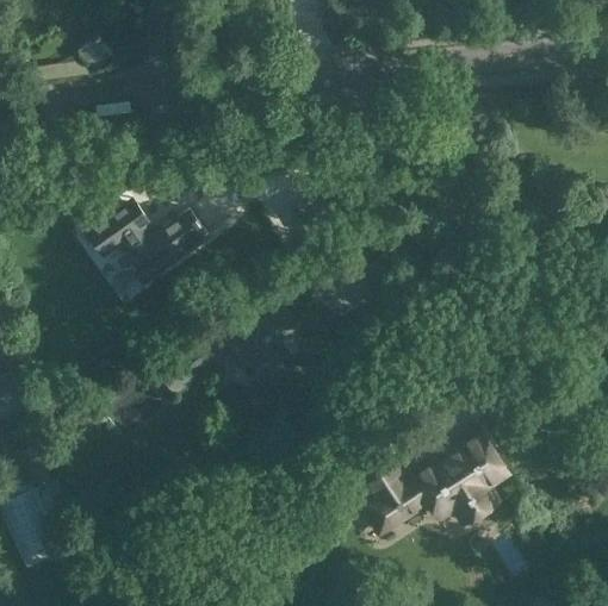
[(97,73),(112,58),(101,47),(95,38),(80,52),(97,73)]
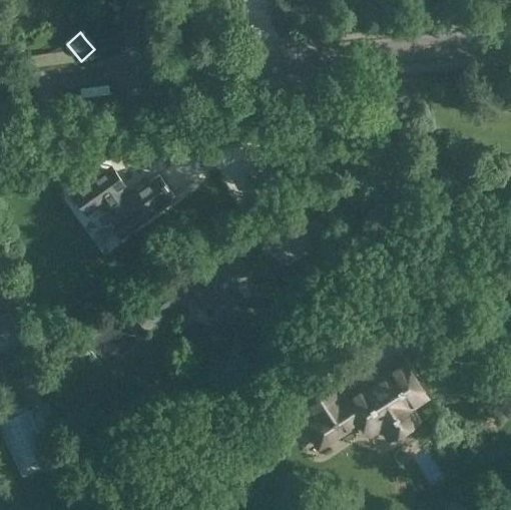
[(74,196),(87,214),(94,209),(105,224),(108,222),(120,239),(176,198),(159,176),(127,199),(120,190),(126,186),(113,168),(74,196)]
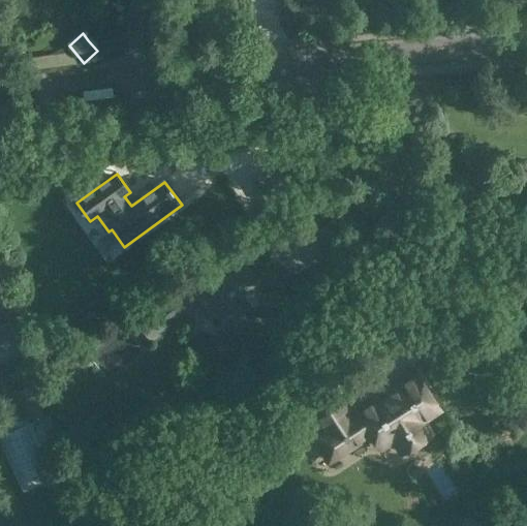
[(230,303),(249,290),(262,308),(287,290),(273,271),(270,273),(266,268),(256,274),(241,251),(218,267),(216,263),(135,320),(151,342),(204,304),(213,316),(215,314),(222,325),(238,313),(230,303)]
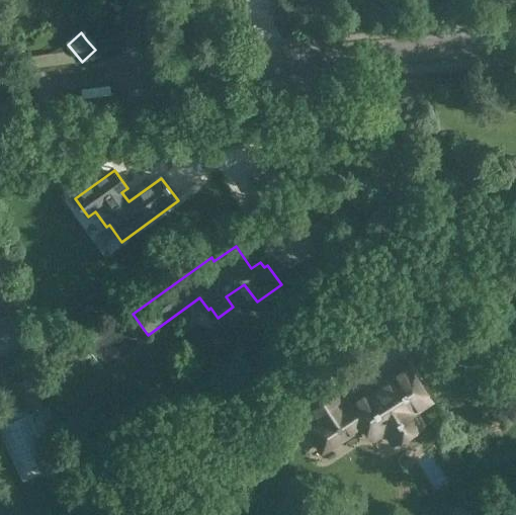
[(385,376),(351,400),(349,398),(344,401),(328,375),(296,396),(312,419),(302,426),(323,458),(364,431),(373,445),(385,437),(393,448),(427,426),(419,415),(435,404),(407,360),(384,374),(385,376)]
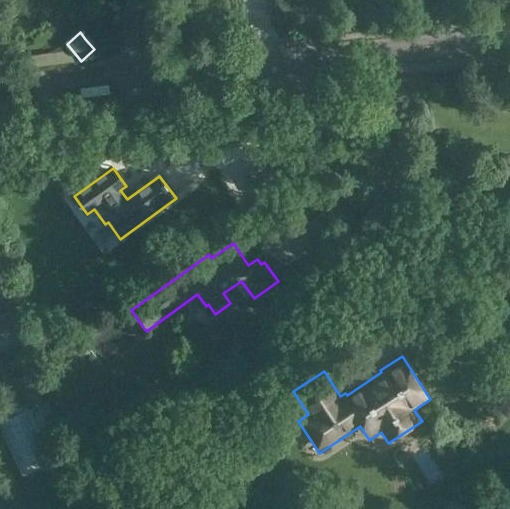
[(15,382),(27,411),(48,402),(35,373),(15,382)]
